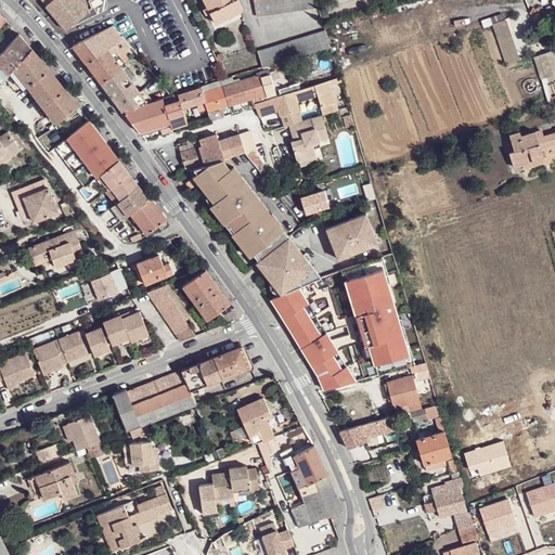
[(42,0),(67,30),(90,10),(80,0),(42,0)]
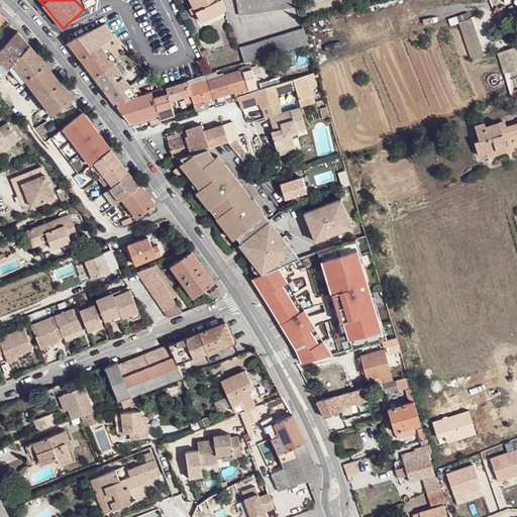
[(190,0),(194,7),(197,12),(202,22),(226,9),(226,8),(221,0),(190,0)]
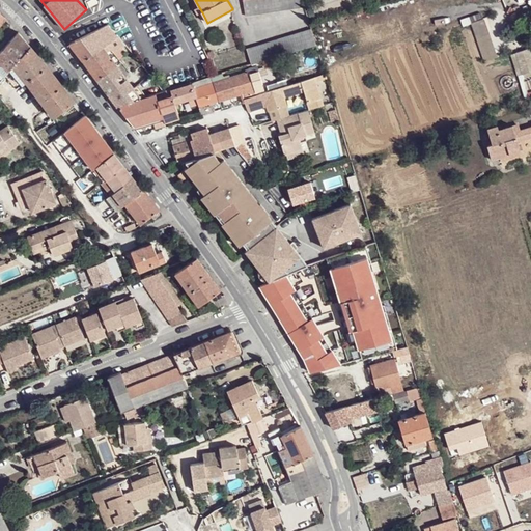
[(306,6),(305,5),(303,0),(243,0),(246,16),(306,6)]
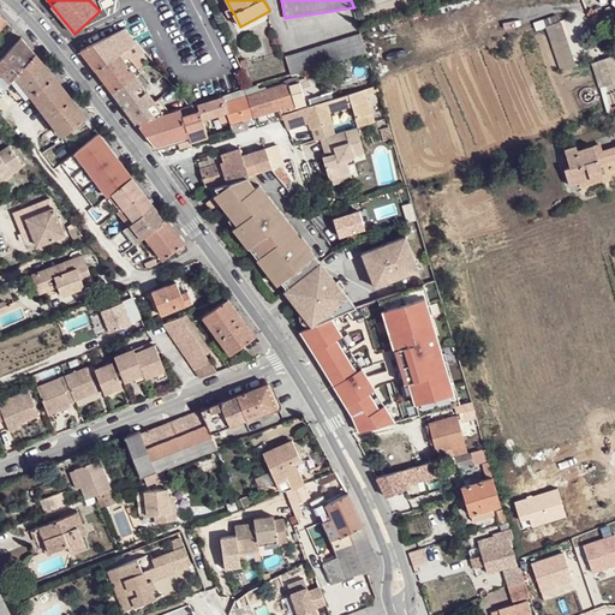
[(614,17),(614,6),(597,15),(593,16),(593,18),(592,19),(595,23),(596,24),(598,24),(614,17)]
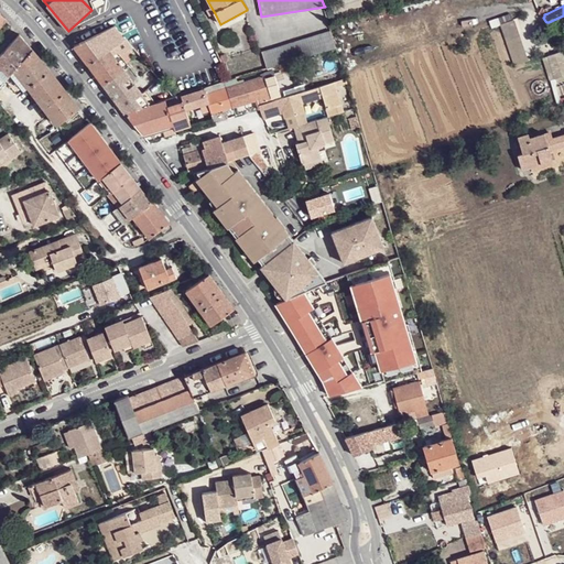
[(498,19),(513,66),(528,62),(512,14),(498,19)]
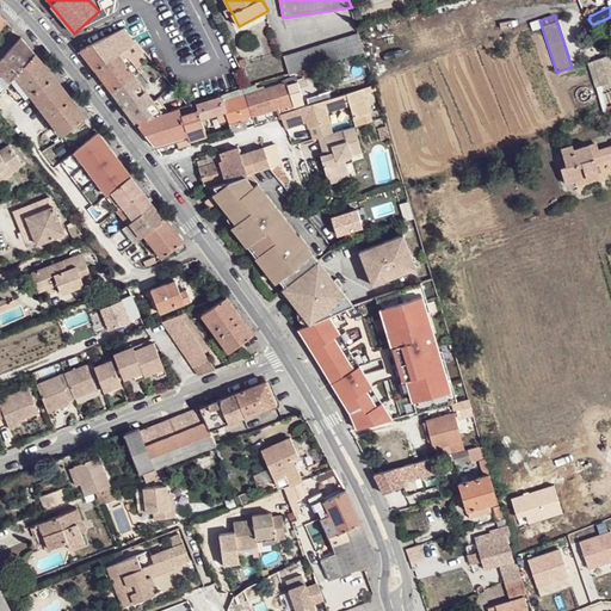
[(104,39),(81,50),(97,72),(119,55),(123,53),(133,45),(143,59),(147,56),(136,42),(124,29),(104,39)]
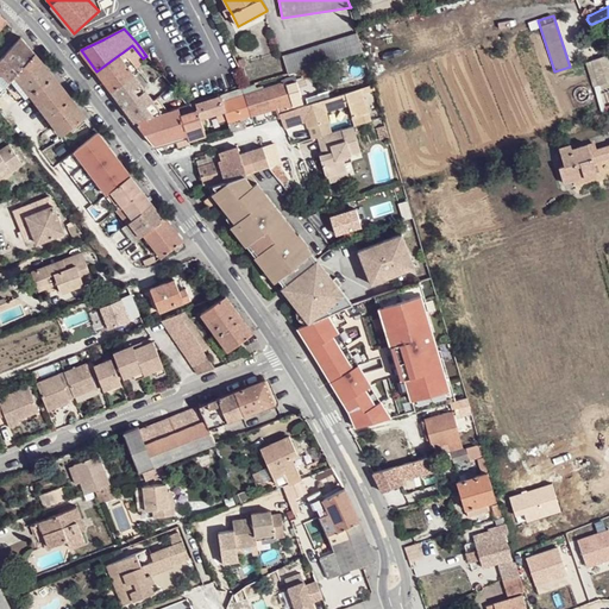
[(294,73),(363,51),(358,35),(283,56),(283,58),(288,75),(294,73)]
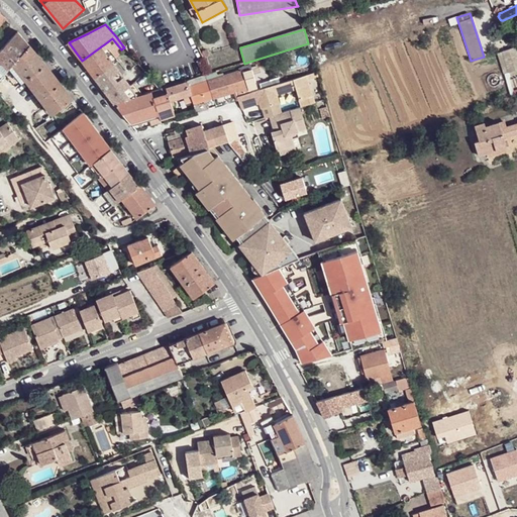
[(30,46),(18,32),(1,54),(0,55),(0,81),(10,70),(14,66),(30,46)]
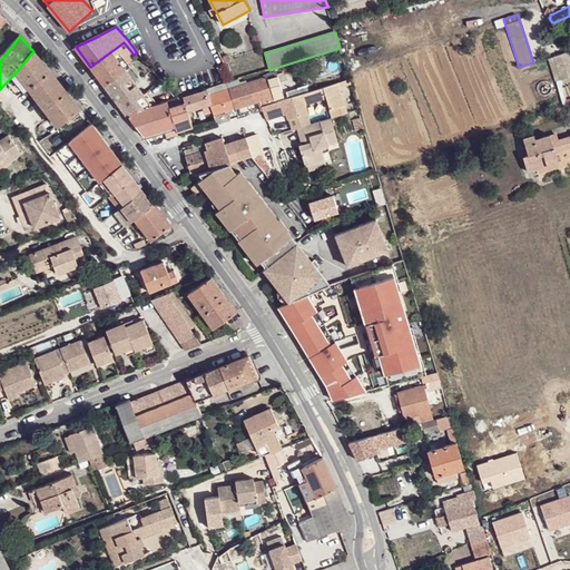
[(51,71),(33,51),(16,72),(22,81),(28,88),(51,71)]
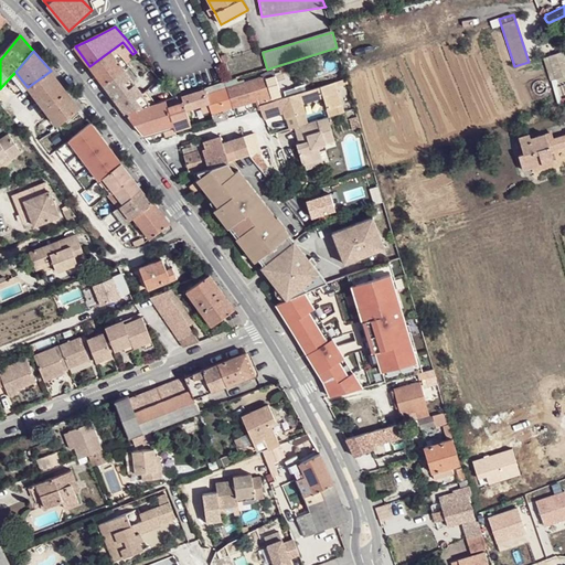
[(110,51),(89,66),(104,86),(125,71),(126,71),(110,51)]
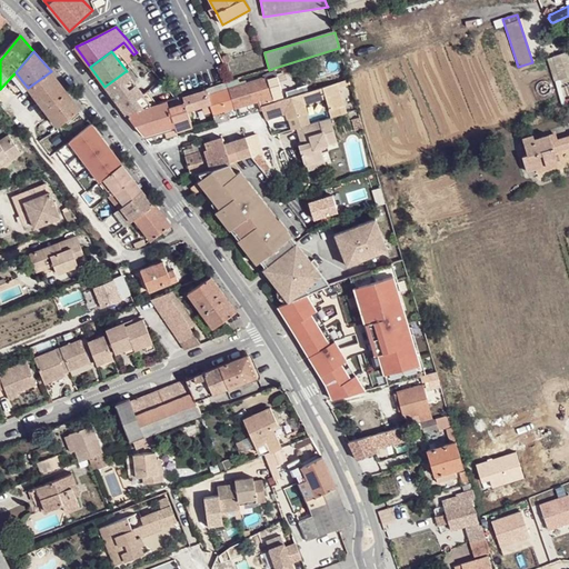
[(546,60),(557,85),(568,79),(568,59),(566,52),(546,60)]
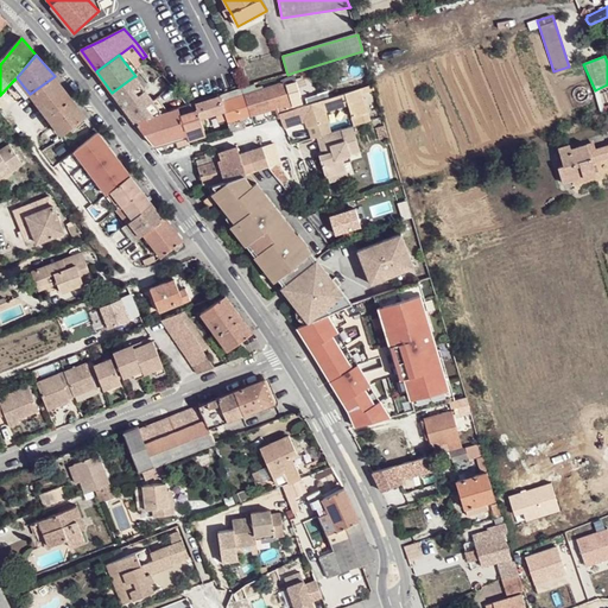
[(558,82),(580,76),(576,65),(555,71),(558,82)]
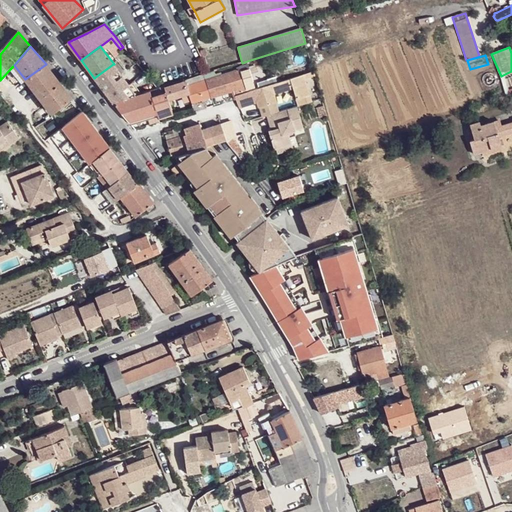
[(214,71),(209,73),(204,74),(211,97),(234,90),(236,96),(277,83),(278,83),(276,77),(258,82),(257,79),(252,80),(247,61),(242,63),(243,65),(236,67),(237,70),(222,75),(221,72),(215,74),(214,71)]
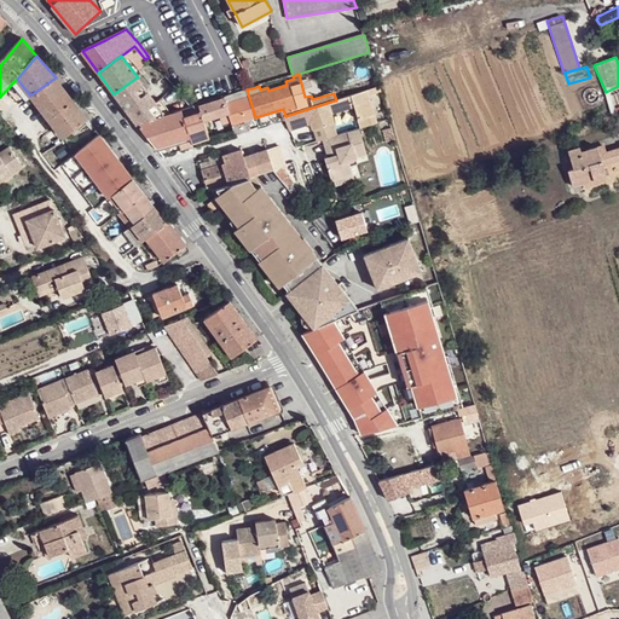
[(88,120),(56,77),(30,96),(64,138),(88,120)]
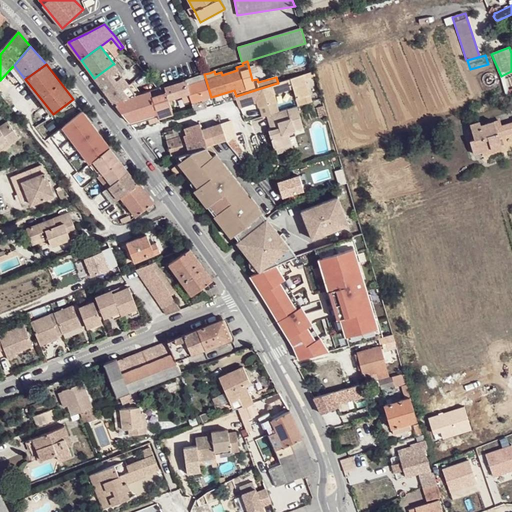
[(113,64),(94,78),(104,91),(114,103),(137,95),(128,85),(113,64)]
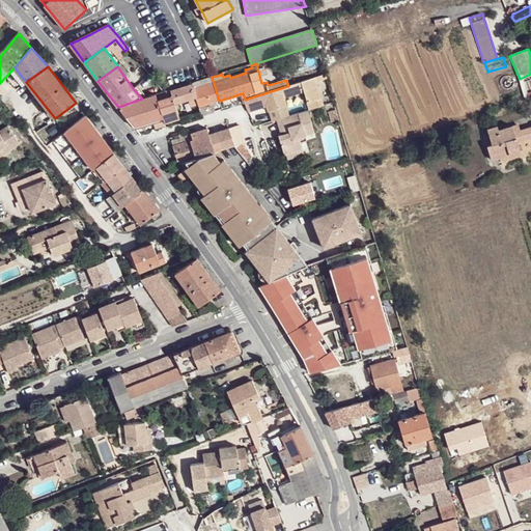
[(17,80),(21,76),(15,67),(10,72),(17,80)]
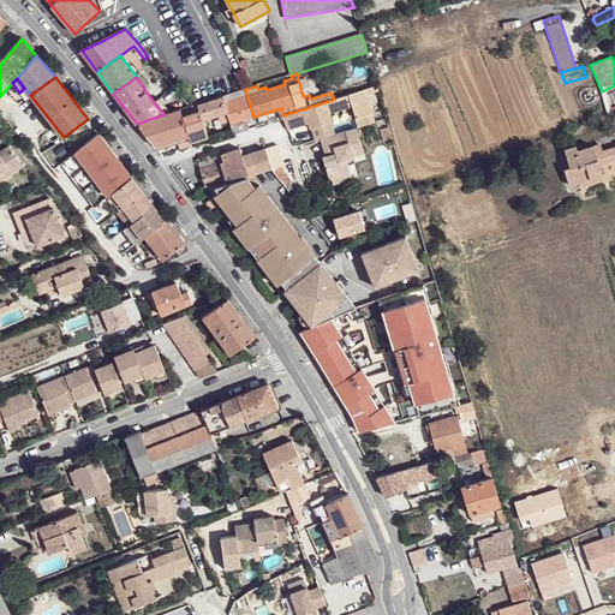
[(245,89),(221,97),(222,99),(230,123),(233,135),(234,133),(244,131),(240,120),(254,117),(245,89)]
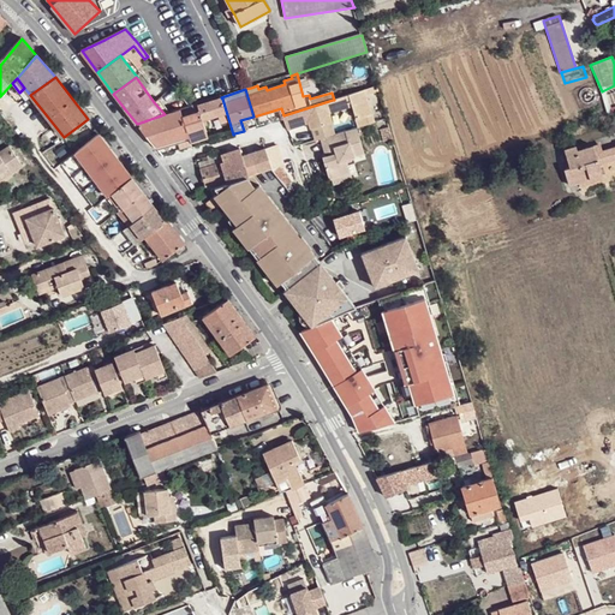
[(359,120),(362,126),(377,121),(366,89),(334,100),(333,100),(335,111),(336,113),(348,108),(354,107),(359,120)]
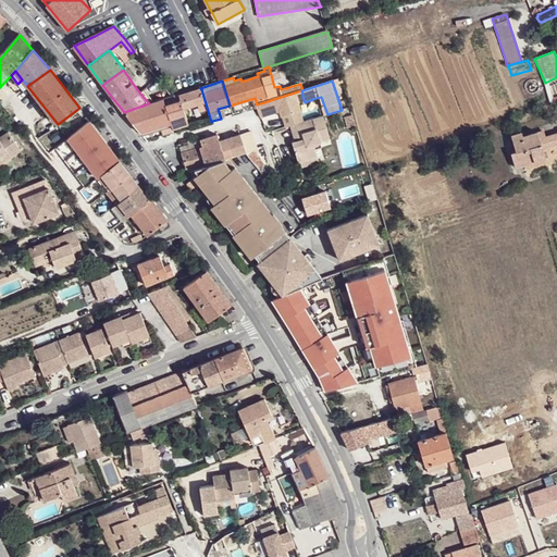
[(145,89),(139,93),(149,103),(155,102),(145,89)]
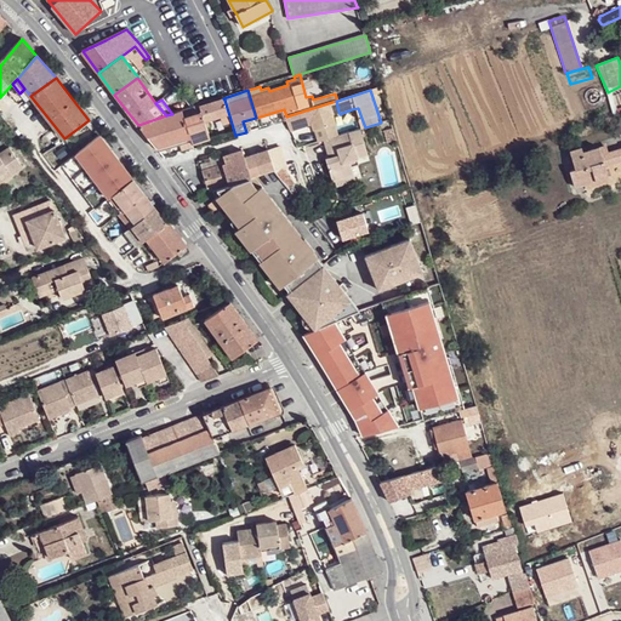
[(224,100),(198,108),(205,126),(208,126),(206,120),(217,117),(221,127),(232,124),(224,100)]
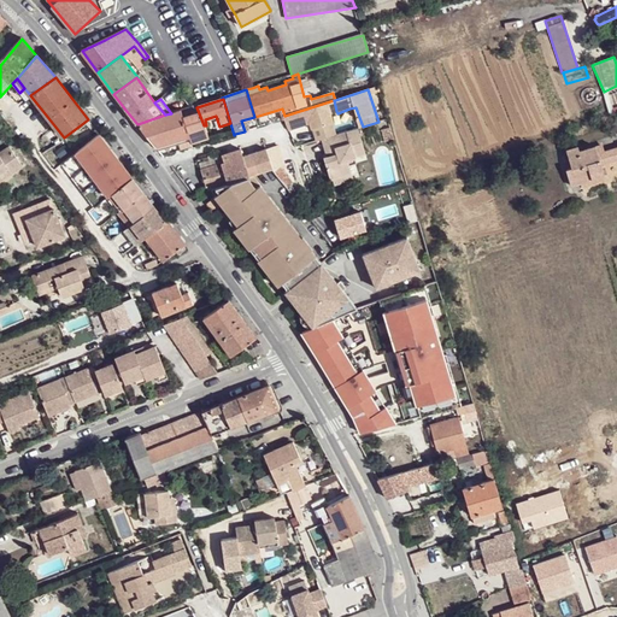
[(334,100),(285,116),(287,124),(287,125),(310,118),(322,116),(336,111),(334,100)]
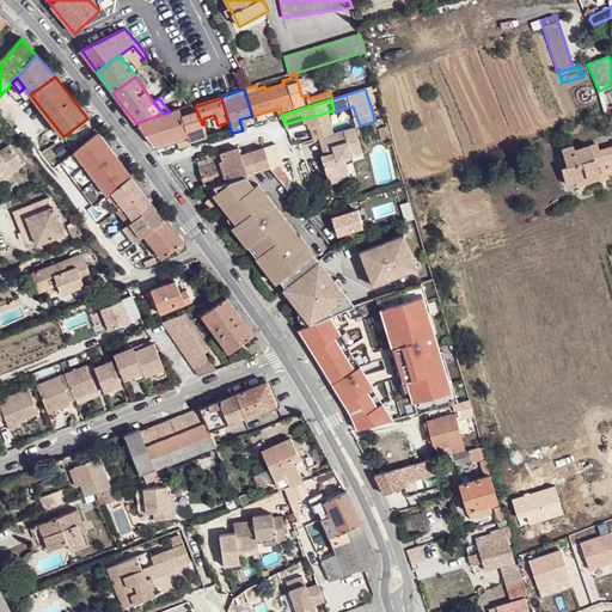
[(190,105),(189,106),(177,110),(187,135),(188,140),(204,134),(202,124),(195,106),(195,104),(190,105)]
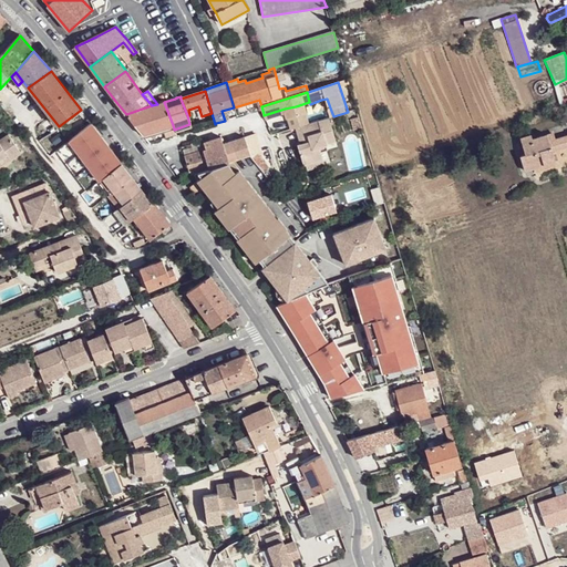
[(327,99),(321,100),(326,112),(331,111),(327,99)]
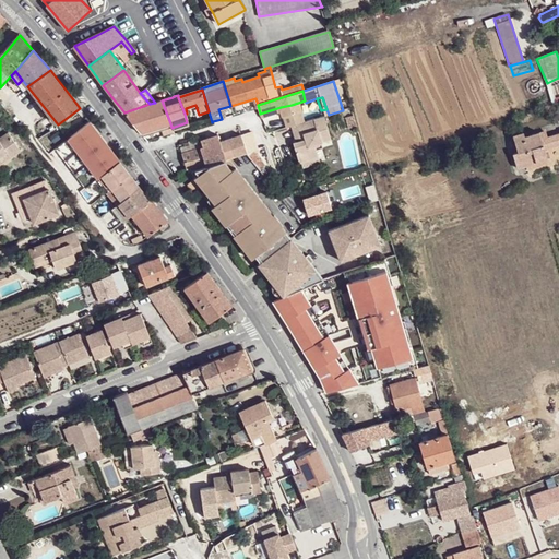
[(150,104),(125,113),(140,132),(170,123),(162,100),(150,104)]
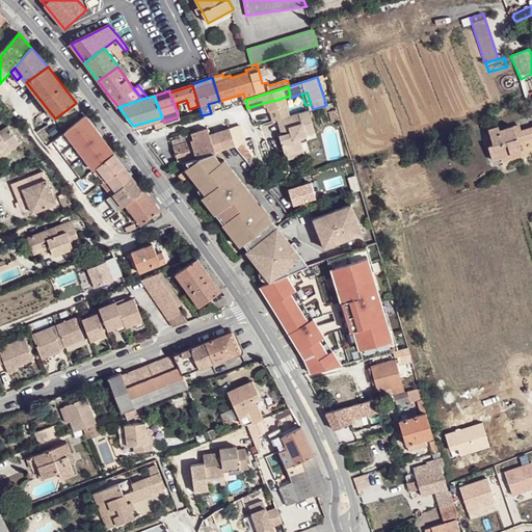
[(277,100),(267,102),(270,112),(272,111),(289,106),(287,99),(291,98),(290,96),(277,100)]
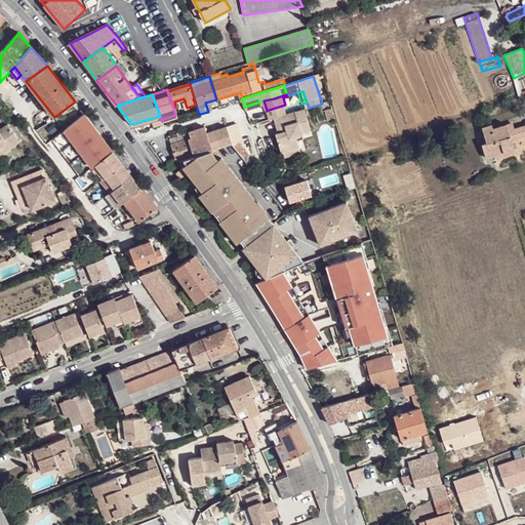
[(287,114),(285,105),(269,110),(271,119),(287,114)]
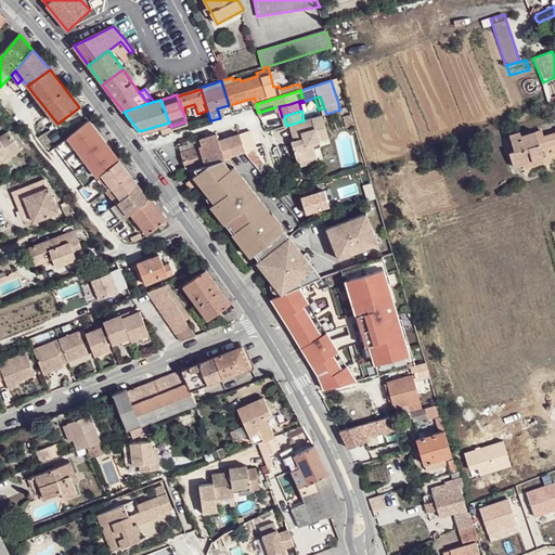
[(321,116),(289,126),(294,137),(298,136),(299,141),(295,142),(292,143),(296,158),(318,152),(317,149),(314,143),(321,141),(330,138),(323,115),(321,116)]
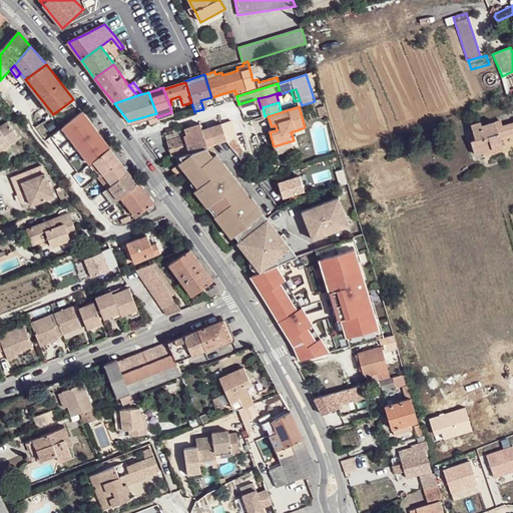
[(328,116),(325,106),(319,108),(322,118),(328,116)]
